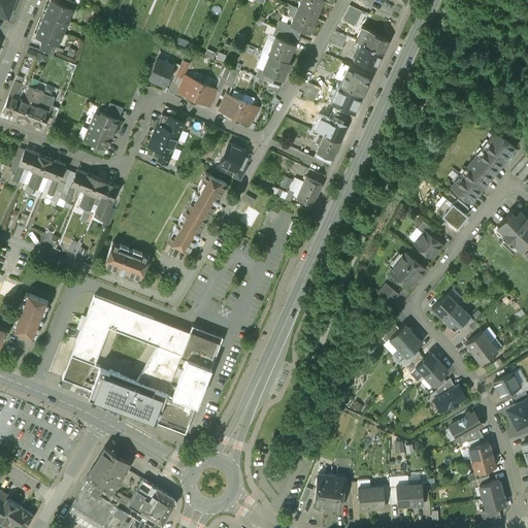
[(0,0),(0,13),(8,18),(14,0),(0,0)]
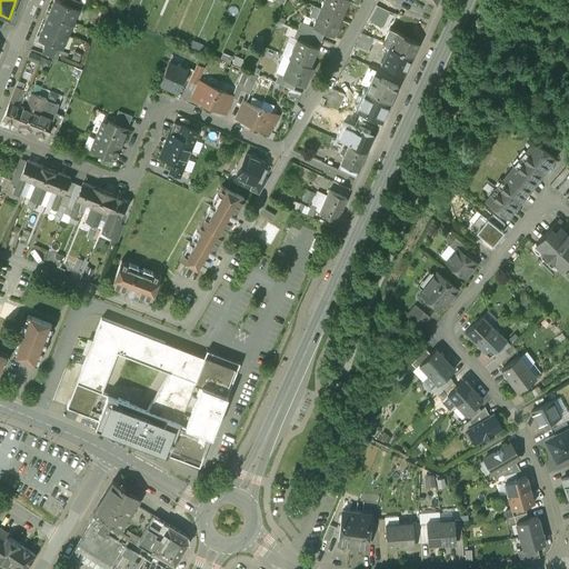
[(62,2),(55,0),(50,13),(72,22),(78,9),(62,2)]
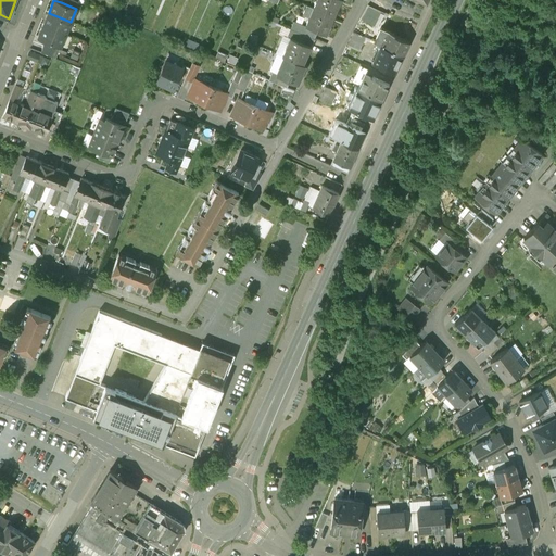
[(78,3),(71,0),(61,0),(61,2),(76,9),(78,3)]
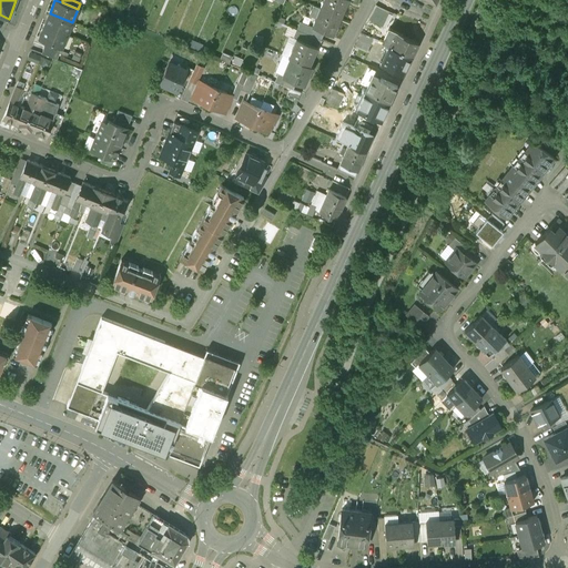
[(326,0),(326,1),(323,0),(320,8),(322,9),(340,17),(341,17),(344,9),(343,8),(345,0),(326,0)]
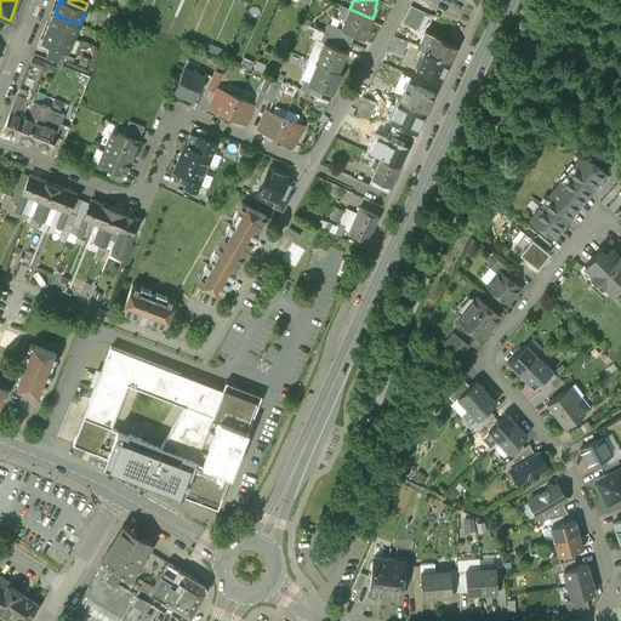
[(428,16),(411,7),(403,21),(421,29),(422,29),(428,16)]
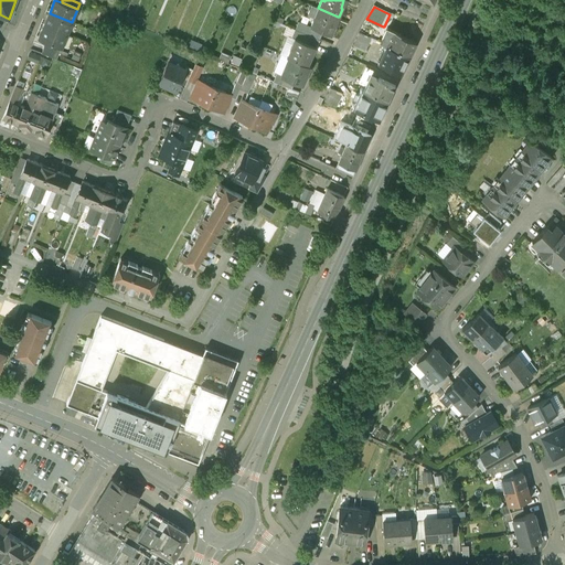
[(338,17),(320,9),(316,19),(313,18),(310,27),(321,31),(331,35),(334,27),(333,27),(338,17)]
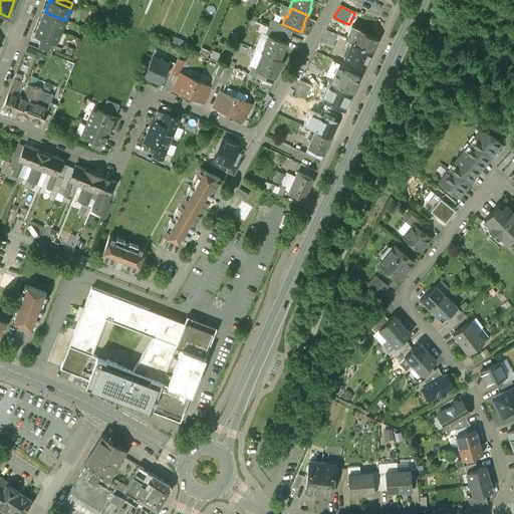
[(65,20),(45,12),(40,23),(60,31),(65,20)]
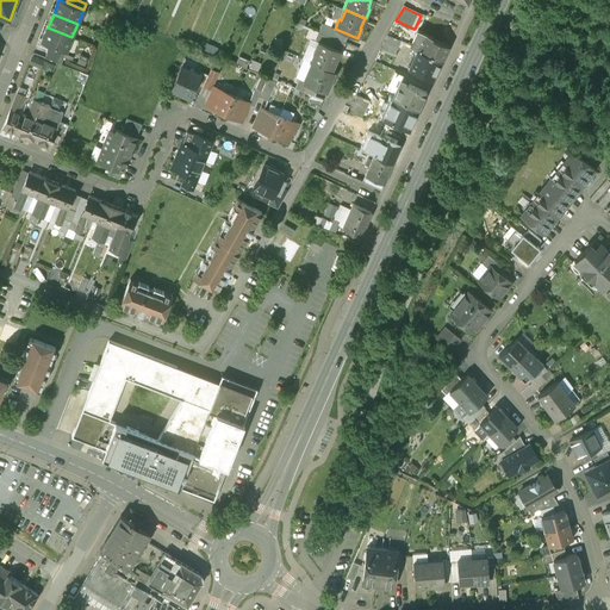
[(72,37),(48,27),(42,41),(50,44),(67,51),(72,37)]
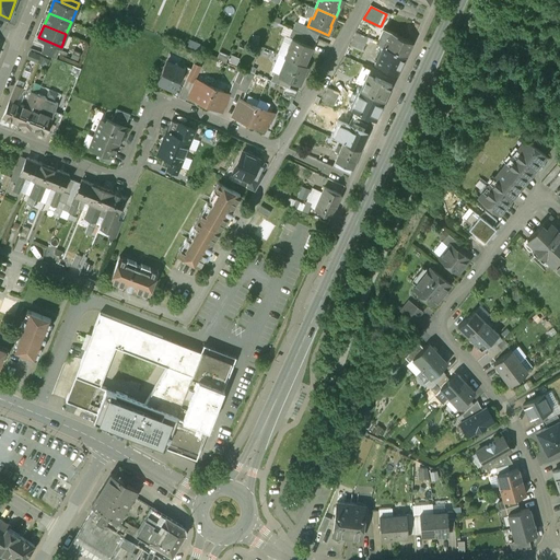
[(318,31),(307,26),(304,34),(315,38),(318,31)]
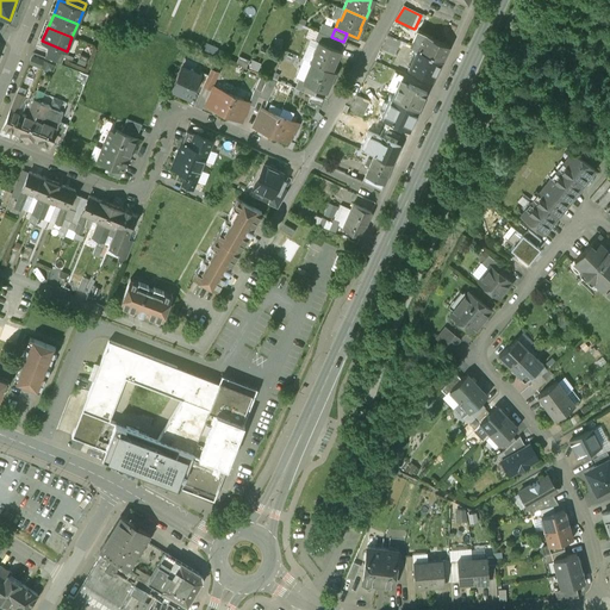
[(431,37),(418,31),(411,47),(418,50),(441,60),(448,45),(431,38),(431,37)]
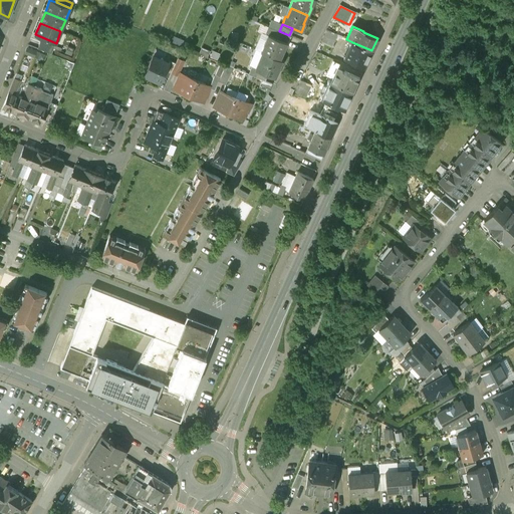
[(337,35),(326,30),(321,41),(332,46),(337,35)]
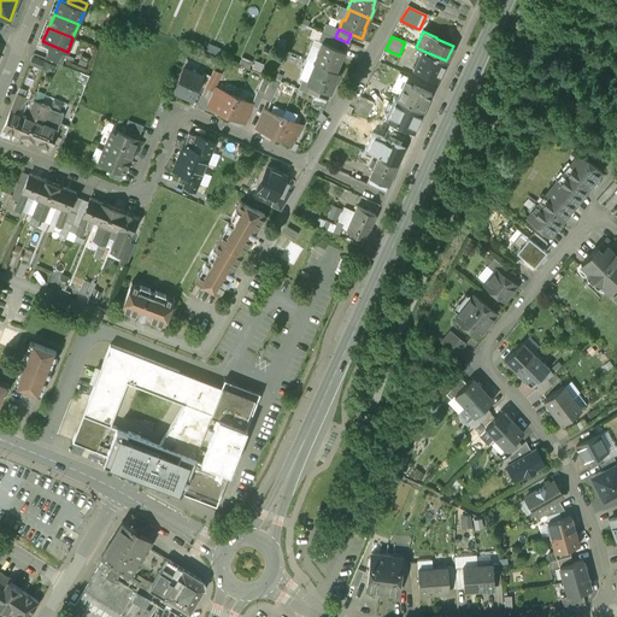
[(347,42),(335,37),(331,46),(344,51),(347,42)]
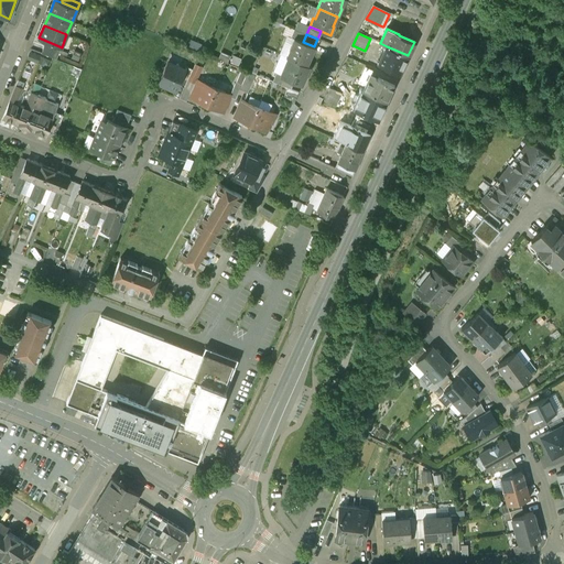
[(303,42),(296,40),(292,50),(290,49),(286,57),(288,57),(307,66),(311,57),(310,57),(314,46),(303,42)]
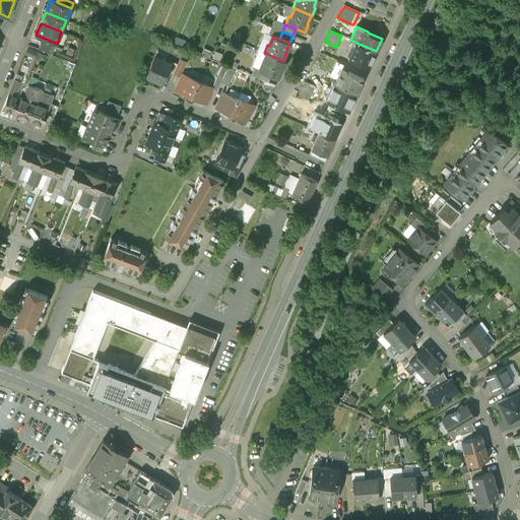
[(57,44),(43,38),(38,49),(52,55),(57,44)]
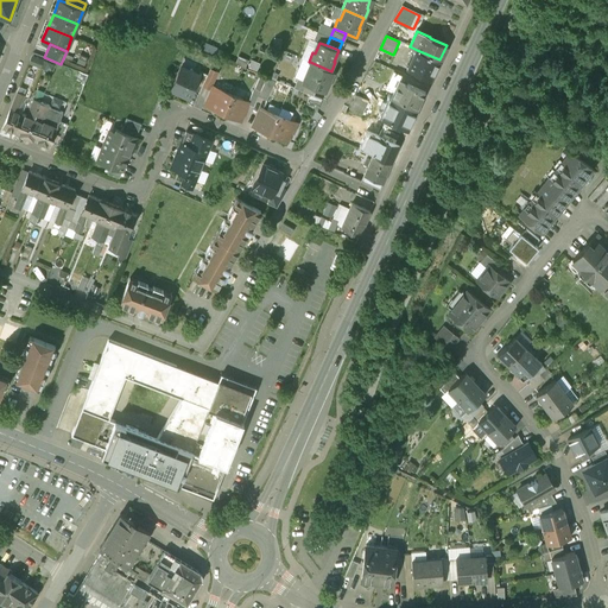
[(439,59),(417,50),(407,69),(431,78),(439,59)]
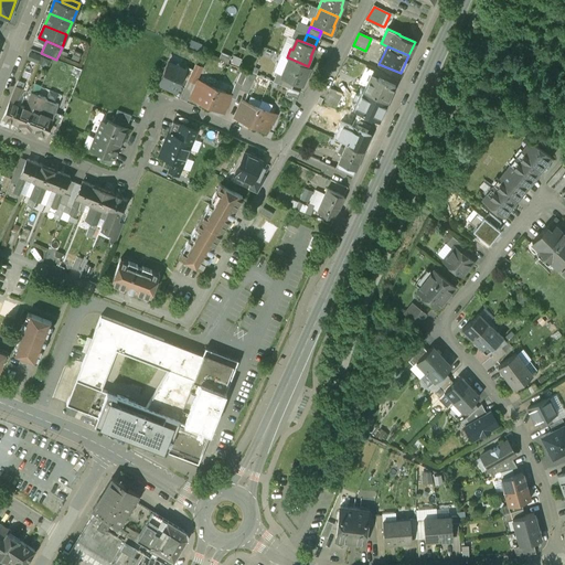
[(78,59),(81,53),(71,49),(68,55),(78,59)]
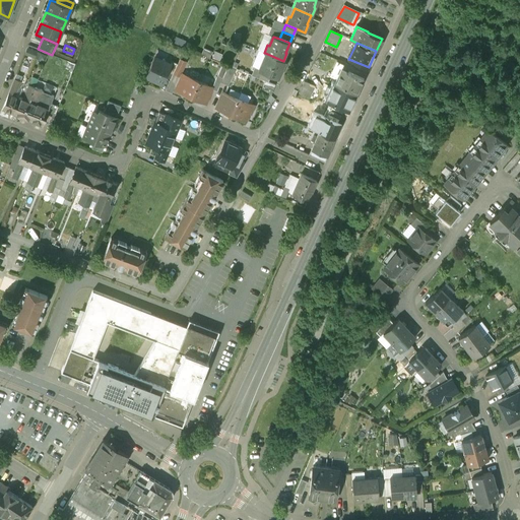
[(283,61),(265,53),(259,69),(259,70),(270,75),(278,78),(285,62),(283,61)]
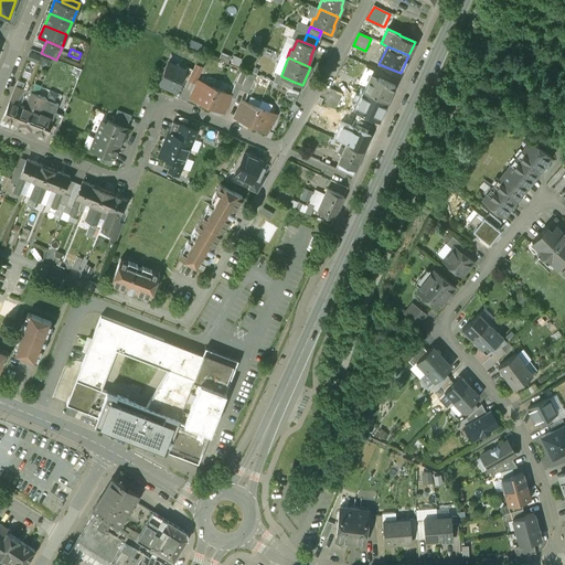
[(185,70),(168,62),(158,83),(176,92),(179,85),(185,70)]
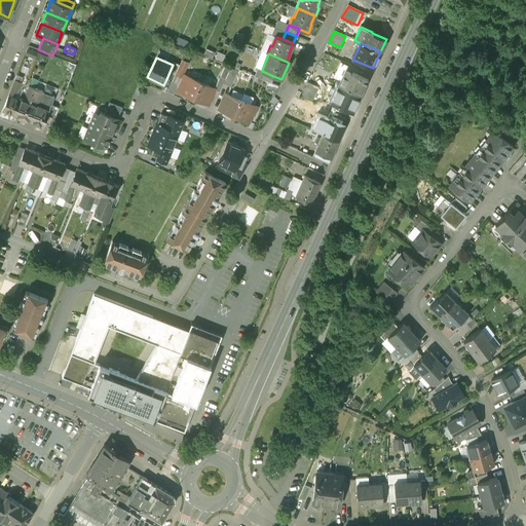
[(180,64),(175,74),(181,77),(188,63),(182,60),(180,64)]
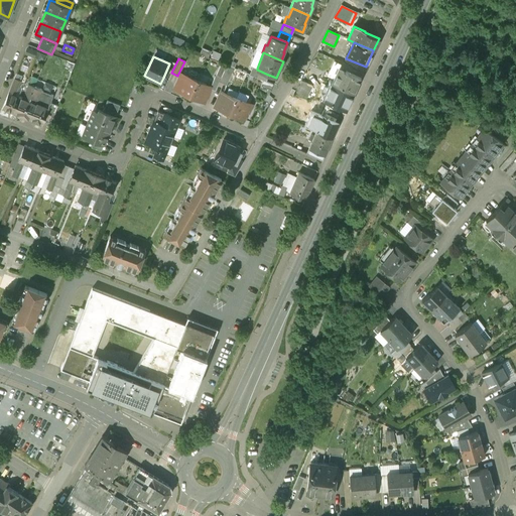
[(176,62),(170,60),(169,63),(163,78),(168,80),(171,73),(176,62)]
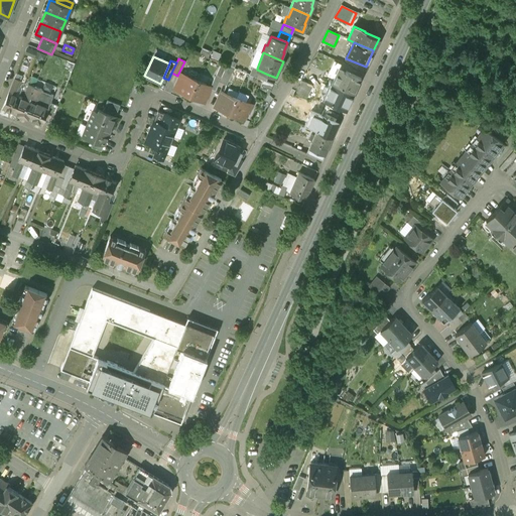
[(268,75),(257,70),(257,69),(253,67),(249,75),(263,80),(266,82),(268,75)]
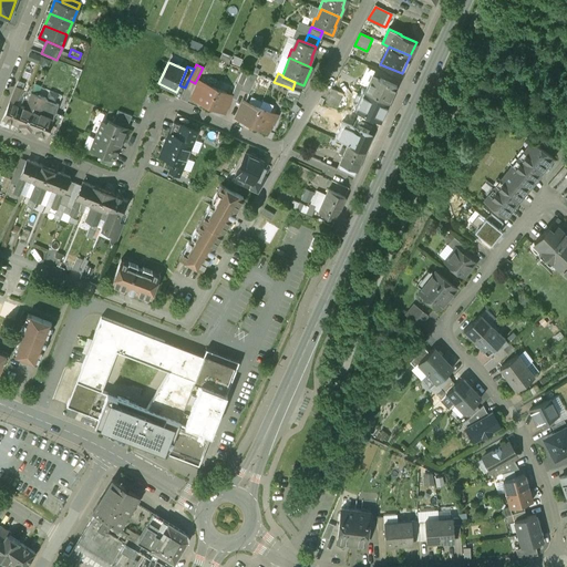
[(397,85),(372,74),(364,91),(389,102),(397,85)]
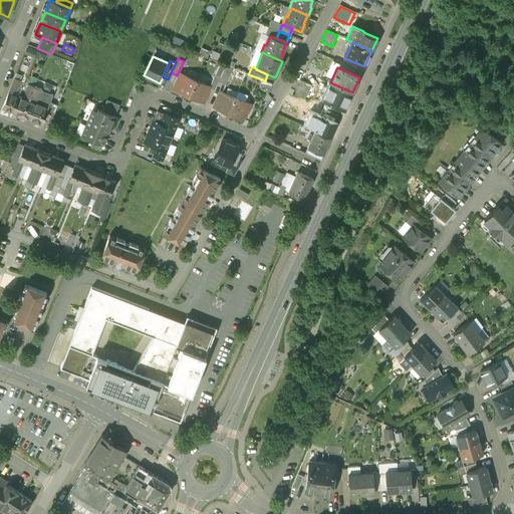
[(231,71),(224,68),(218,81),(225,84),(231,71)]
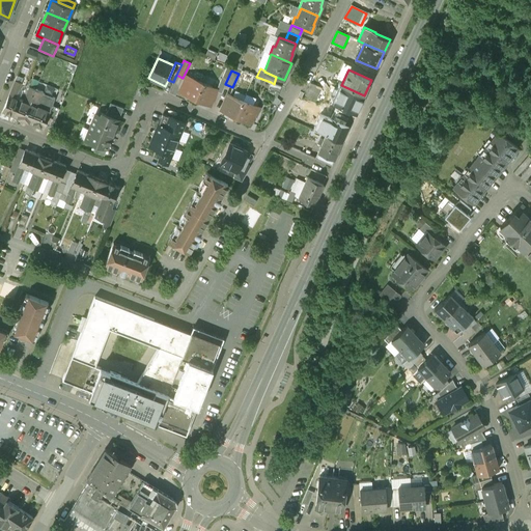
[(191,79),(186,77),(179,91),(195,99),(202,82),(205,75),(197,72),(196,72),(195,72),(194,73),(192,78),(191,79)]
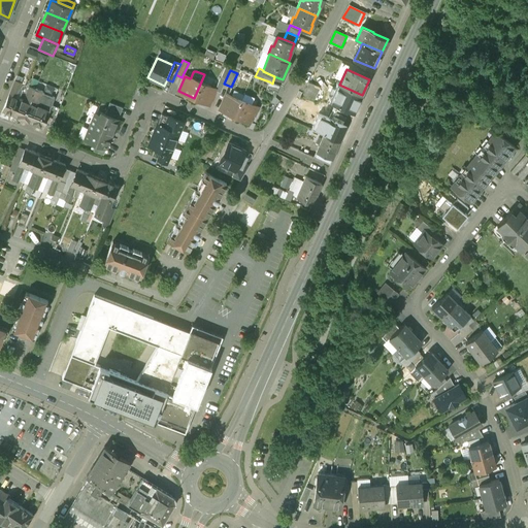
[(21,83),(14,80),(9,94),(14,97),(21,83)]
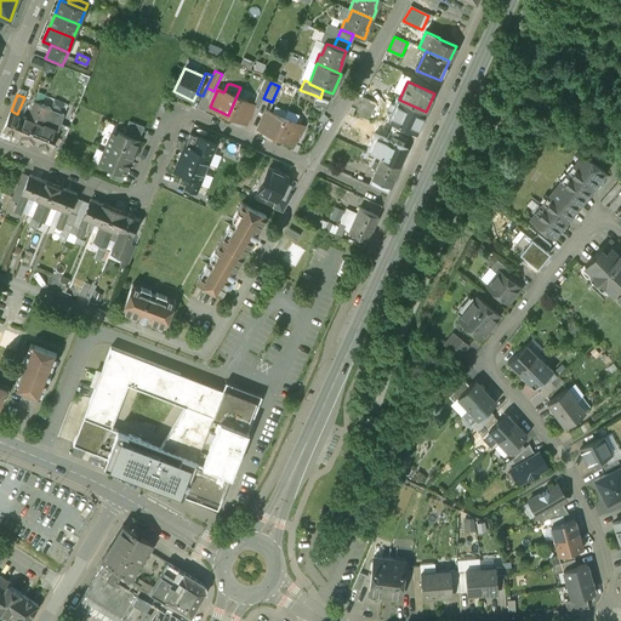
[(363,95),(355,110),(369,117),(376,102),(363,95)]
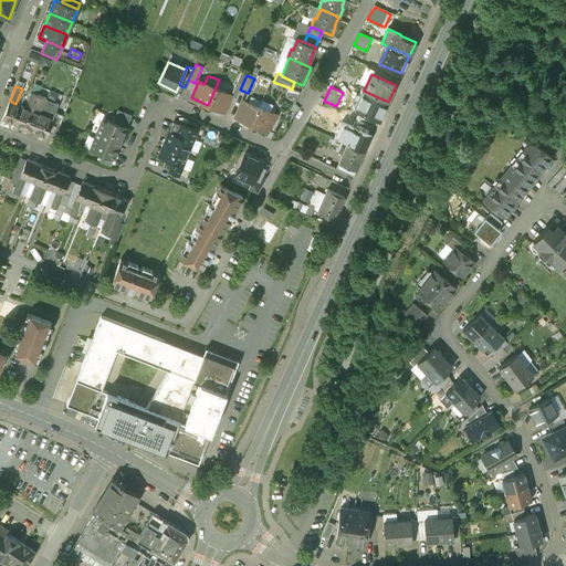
[(216,87),(208,105),(223,112),(230,96),(224,94),(226,92),(216,87)]
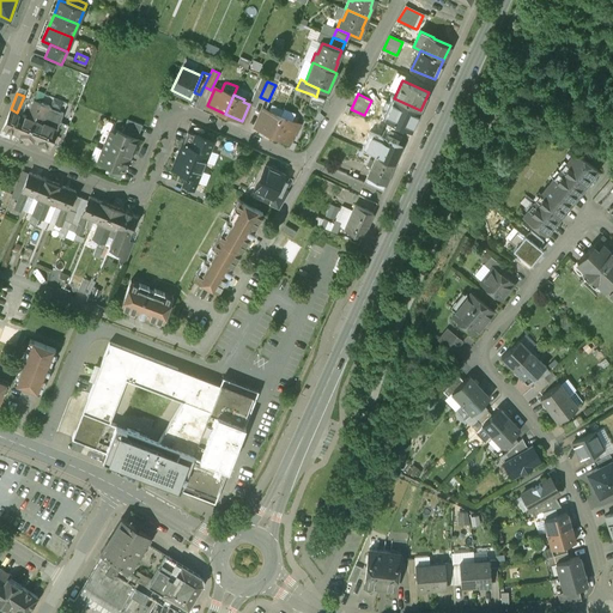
[(316,97),(313,95),(308,108),(320,113),(325,99),(316,97)]
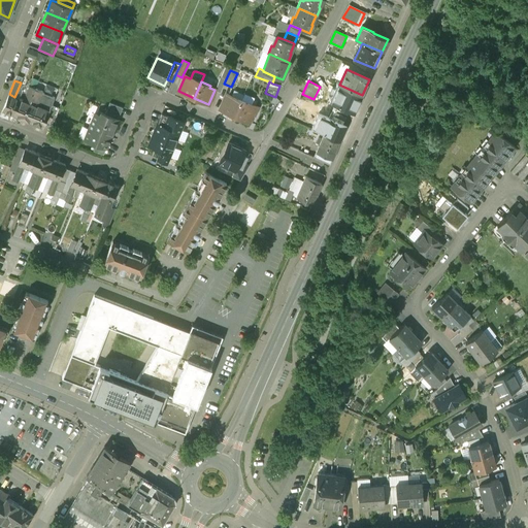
[(354,111),(362,95),(339,85),(337,84),(329,100),(336,103),(349,109),(354,111)]
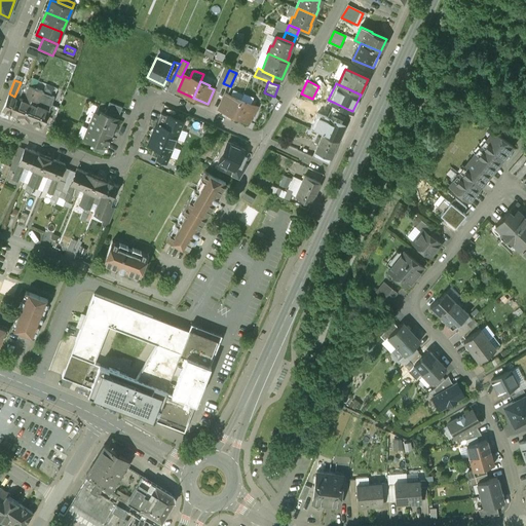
[(24,100),(19,98),(12,114),(23,118),(35,88),(30,86),(24,100)]
